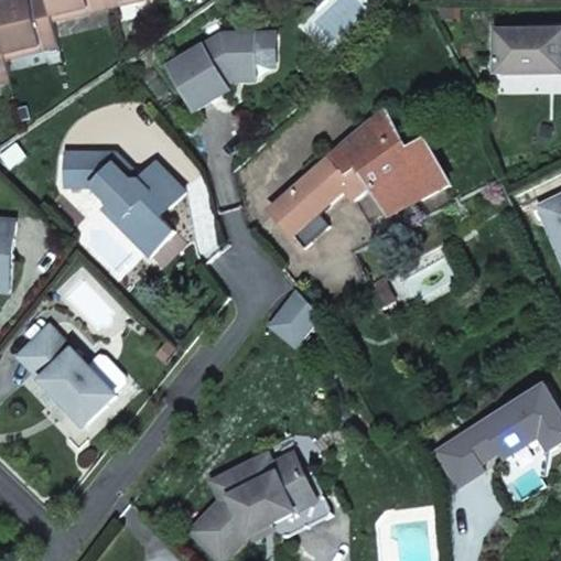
[(51,15),(47,0),(18,0),(0,3),(0,38),(4,54),(41,45),(39,36),(55,33),(51,15)]
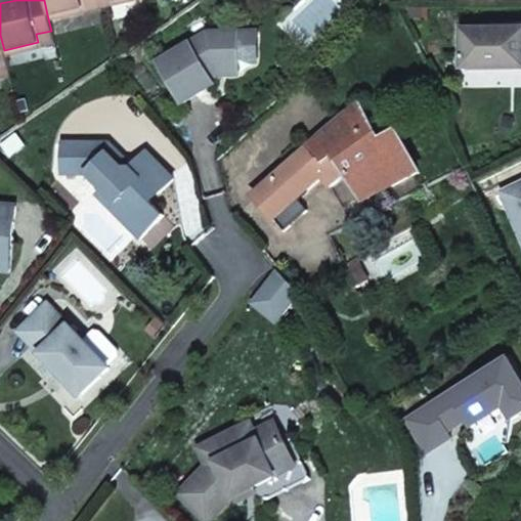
[(44,0),(47,14),(84,6),(82,0),(44,0)]
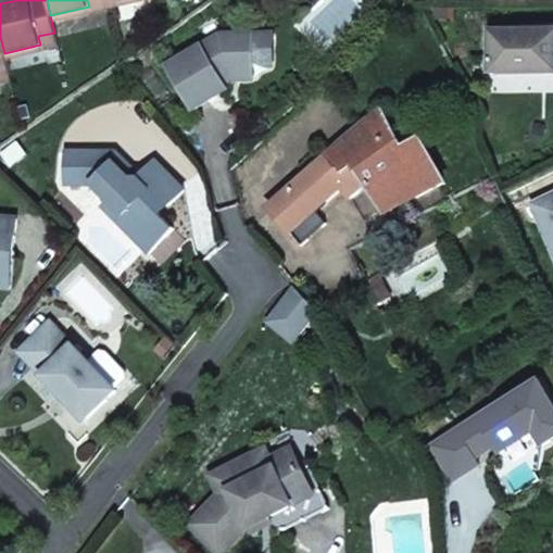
[(489,70),(552,68),(552,27),(489,28),(489,70)]
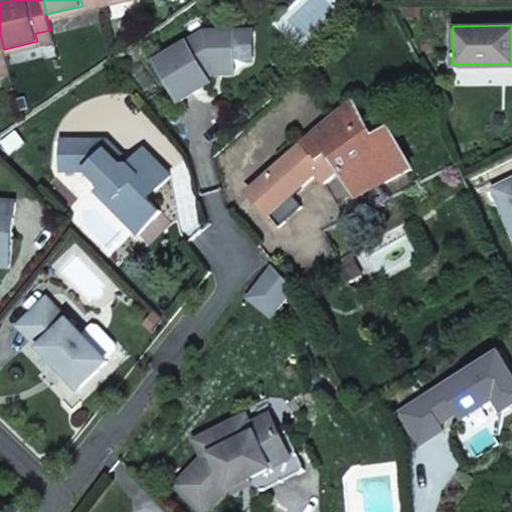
[(232,29),(232,59),(250,59),(249,28),(232,29)]
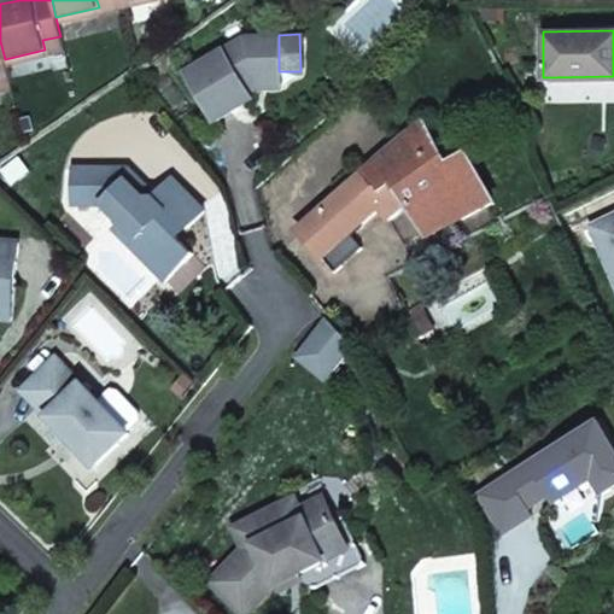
[(241,36),(182,71),(211,121),(250,97),(244,86),(255,80),(279,79),(279,71),(279,35),(241,36)]
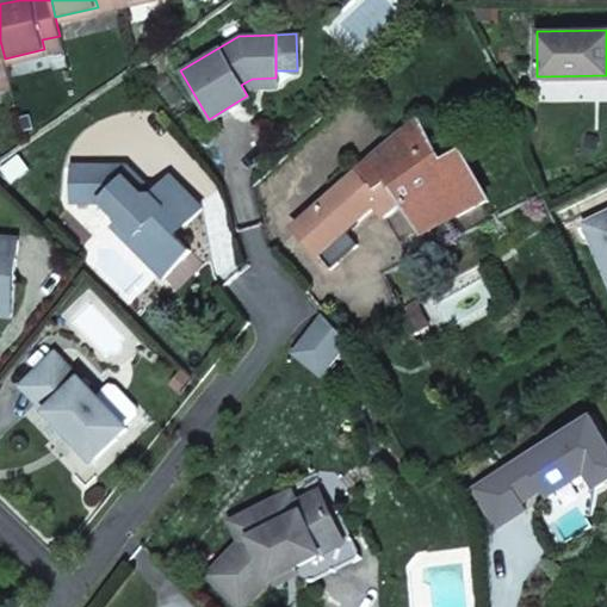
[(44,49),(61,45),(60,36),(42,39),(44,49)]
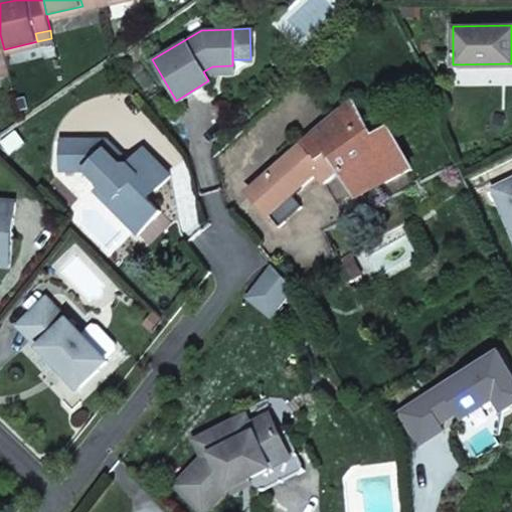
[(0,69),(8,68),(6,60),(0,61),(0,69)]
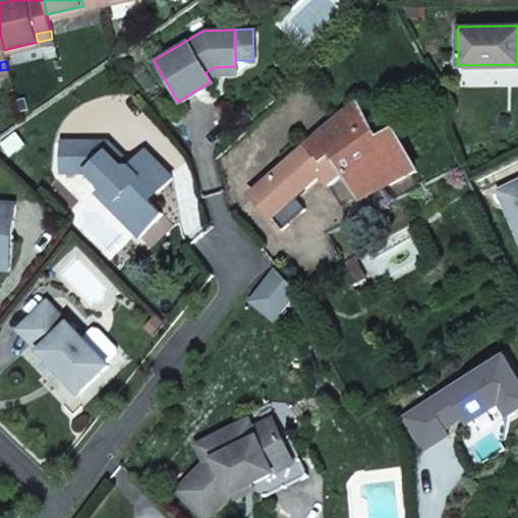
[(236,72),(235,66),(215,67),(208,72),(211,77),(217,73),(236,72)]
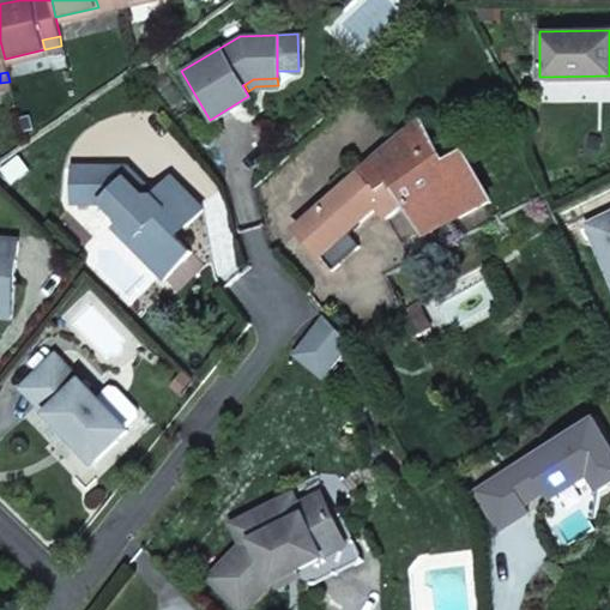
[(394,139),(356,173),(378,200),(373,205),(373,206),(376,204),(381,212),(408,198),(434,247),(458,235),(450,219),(488,199),(463,153),(441,164),(416,120),(394,139)]
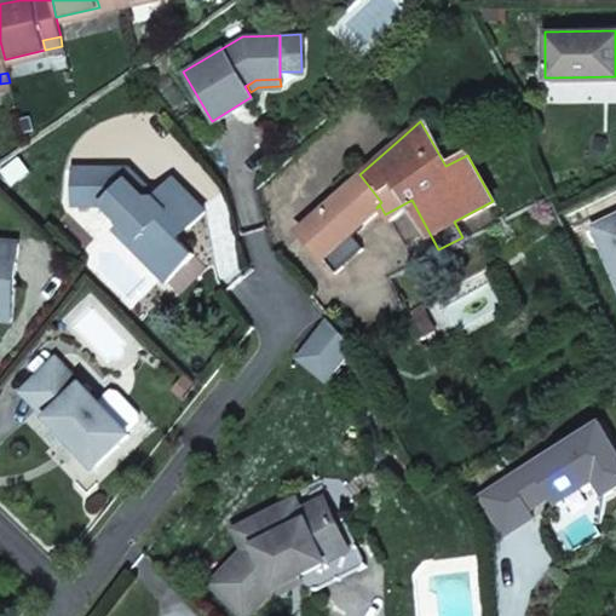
[(13,151),(0,162),(0,174),(6,182),(26,166),(13,151)]
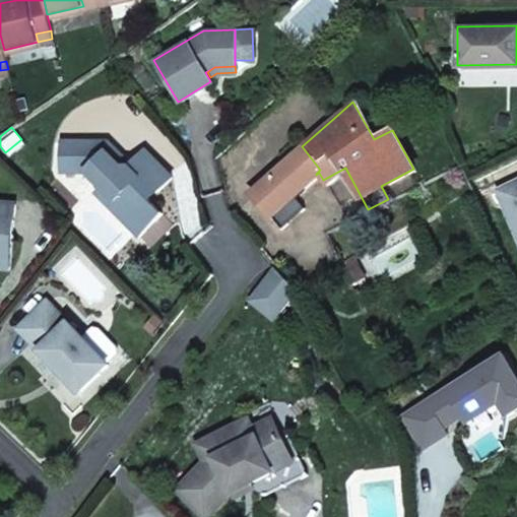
[(127,165),(118,165),(105,150),(111,144),(106,139),(59,137),(57,168),(83,170),(98,185),(112,199),(106,204),(136,236),(159,211),(146,199),(147,198),(144,196),(149,190),(154,191),(170,177),(143,149),(127,165)]
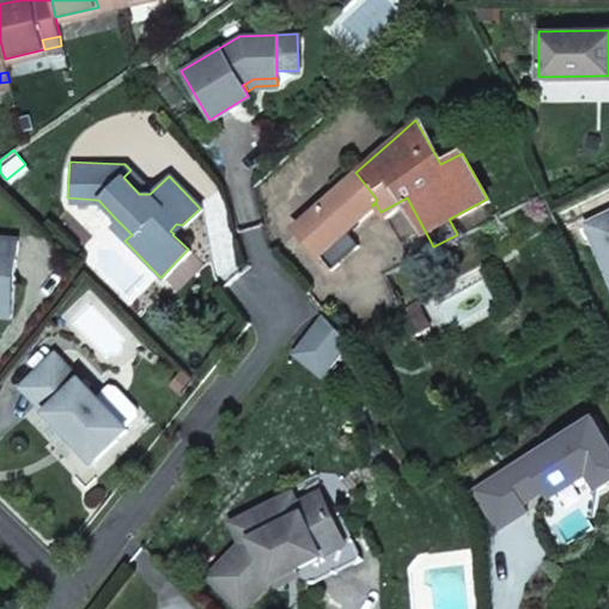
[(317,255),(372,206),(372,205),(377,200),(355,172),(292,227),(317,255)]
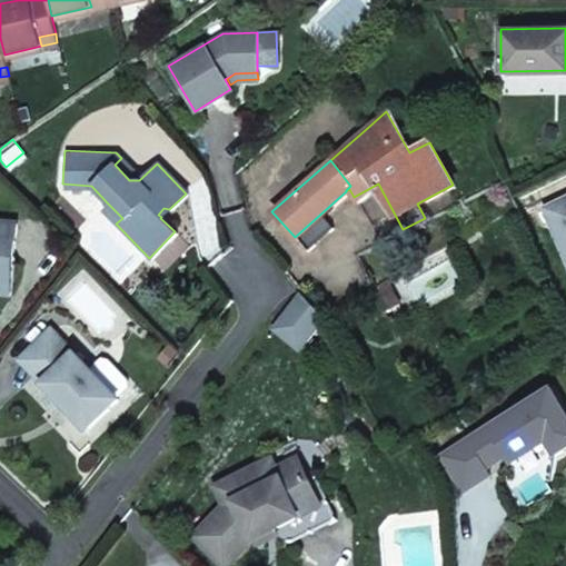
[(565,198),(545,209),(565,251),(565,198)]
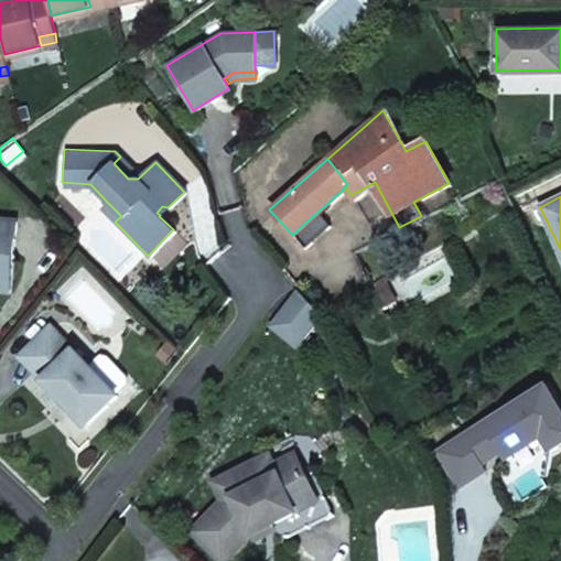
[(100,206),(115,222),(121,216),(106,201),(100,206)]
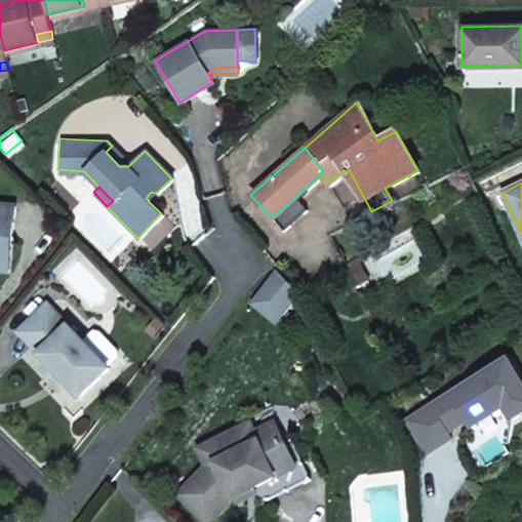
[(295,198),(272,218),(282,230),(305,208),(295,198)]
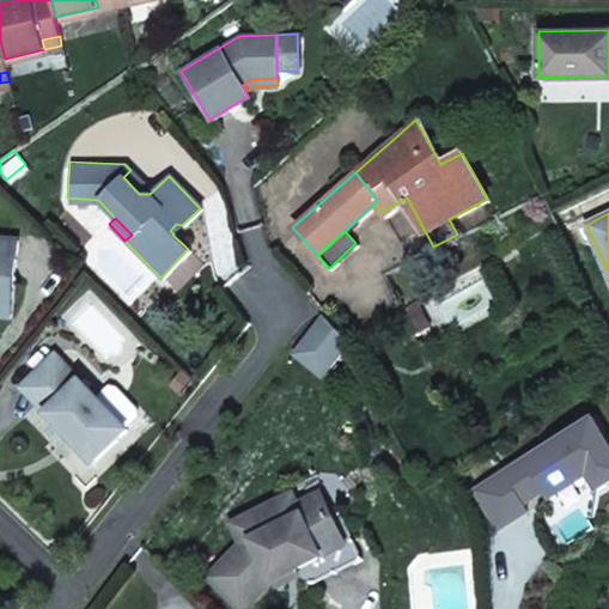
[(0,316),(11,317),(17,239),(0,237),(0,316)]
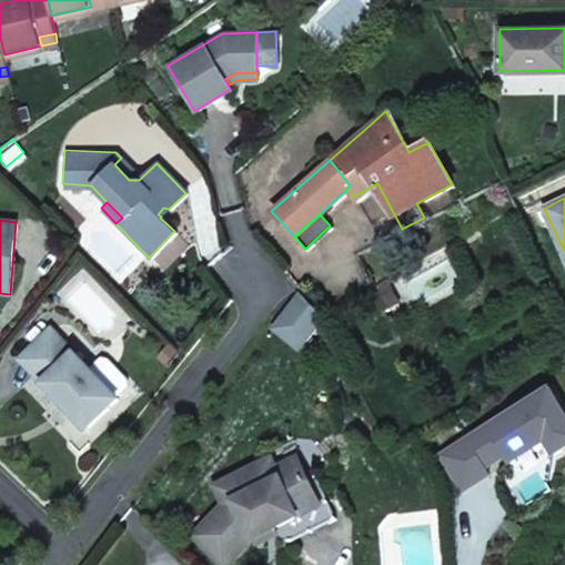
[(341,243),(318,262),(323,269),(316,275),(330,291),(360,266),(351,255),(341,243)]
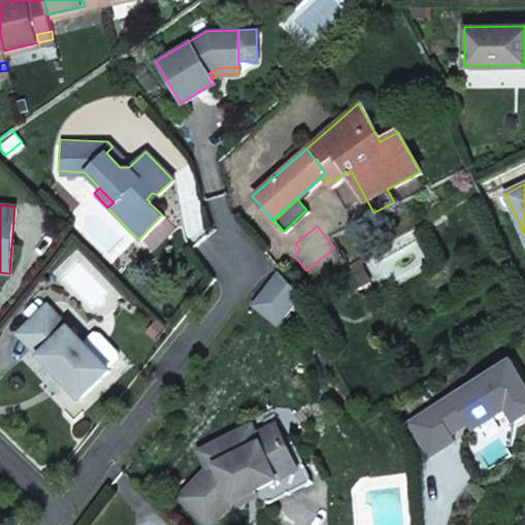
[(288,249),(294,256),(300,250),(295,243),(288,249)]
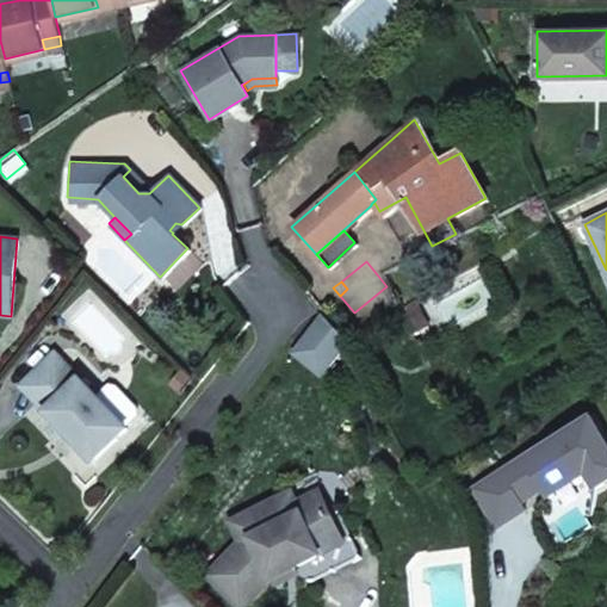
[(406,315),(416,309),(412,298),(401,304),(406,315)]
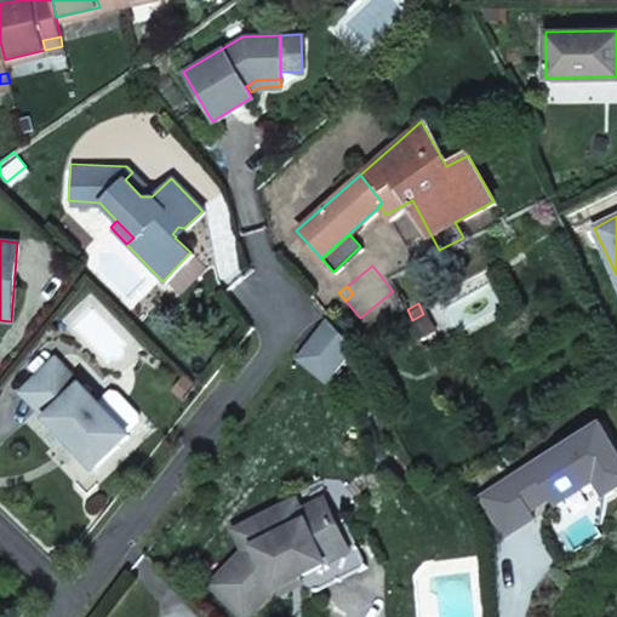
[(423,314),(412,320),(416,327),(422,336),(433,330),(423,314)]
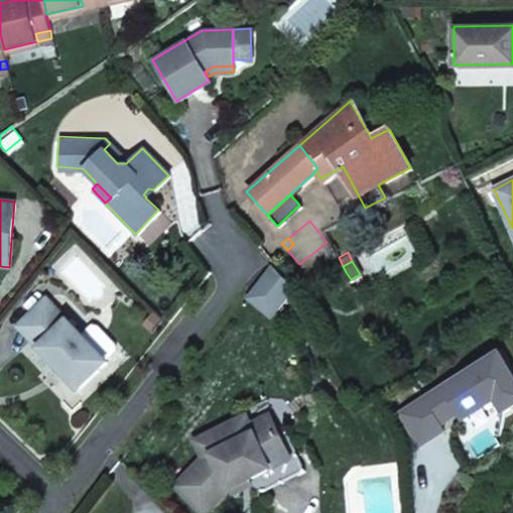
[(289,283),(272,264),(248,296),(271,314),(292,289),(289,283)]
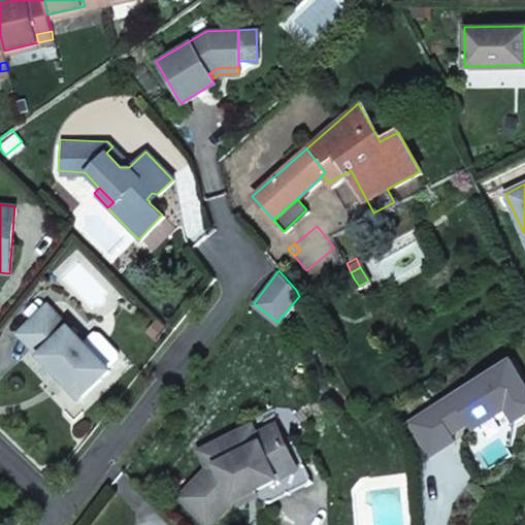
[(108,368),(44,303),(14,332),(78,398),(108,368)]
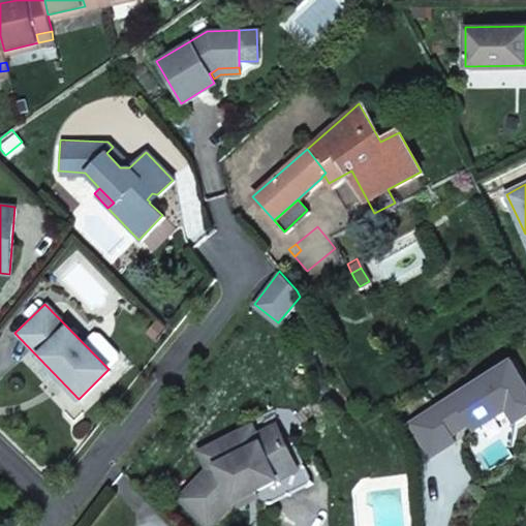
[(518,427),(525,422),(525,377),(514,357),(402,421),(427,464),(512,415),(518,427)]
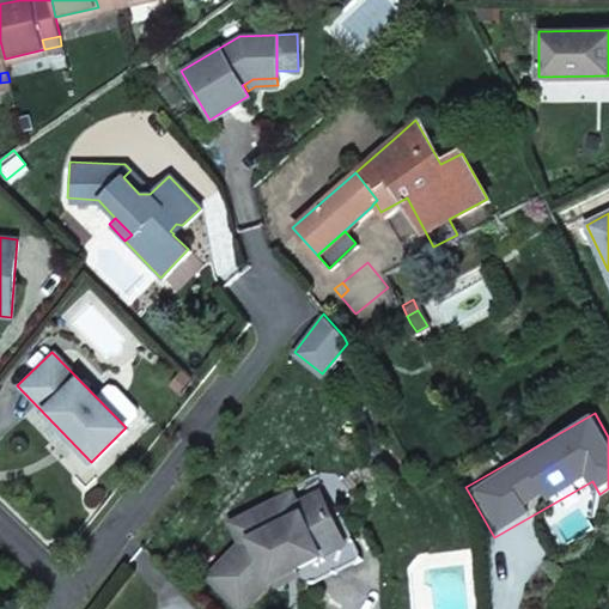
[(318,489),(294,501),(305,523),(329,511),(318,489)]
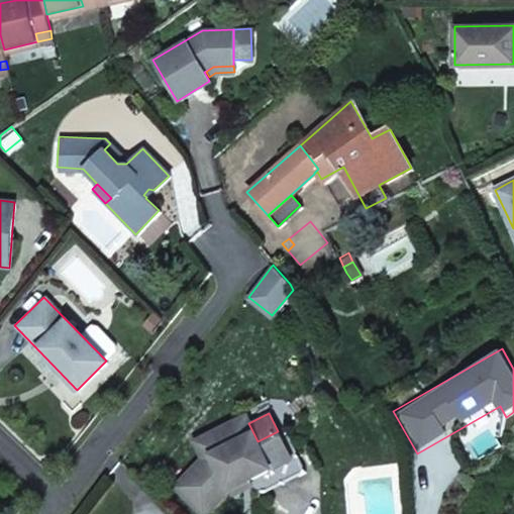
[(206,513),(231,488),(248,479),(291,457),(278,431),(258,441),(248,423),(243,415),(194,440),(204,458),(176,489),(202,513),(206,513)]
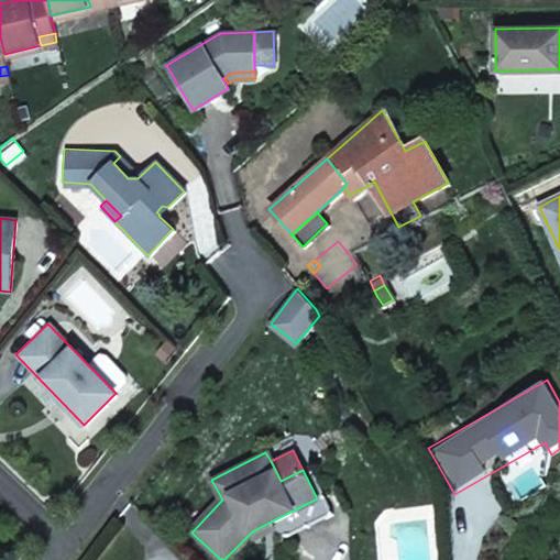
[(333,511),(311,465),(309,465),(303,470),(317,498),(320,504),(326,514),(333,511)]
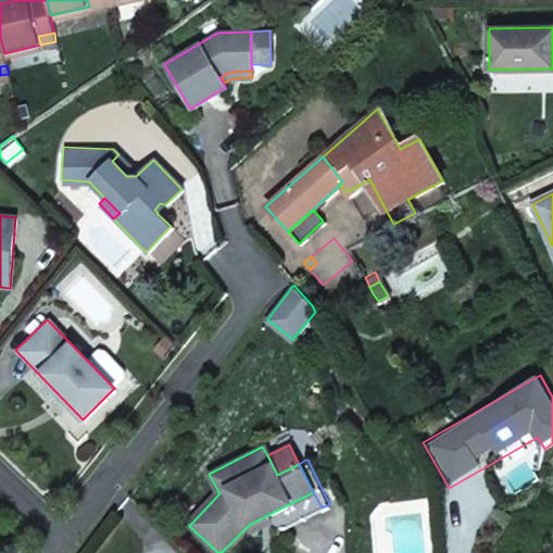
[(284,528),(322,507),(316,498),(313,492),(267,515),(271,522),(272,526),(280,526),(284,528)]
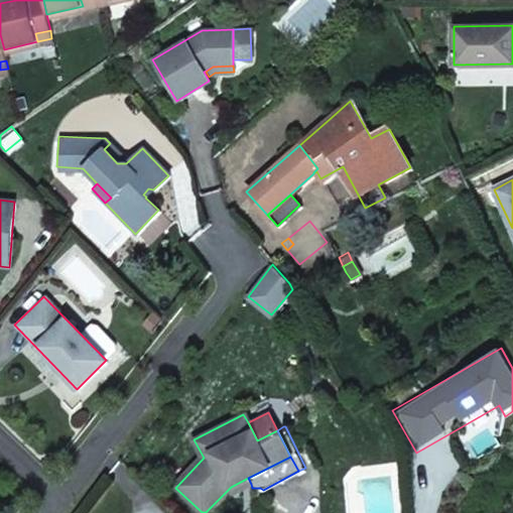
[(248,478),(231,487),(233,492),(251,484),(248,478)]
